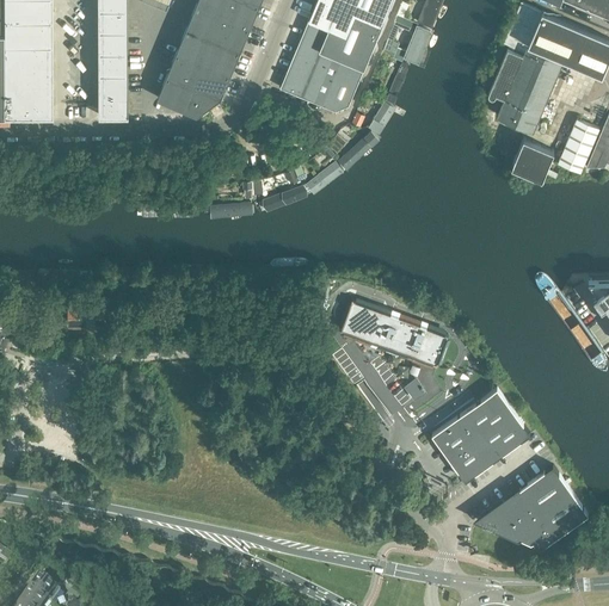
[(51,25),(51,0),(4,0),(4,25),(51,25)]
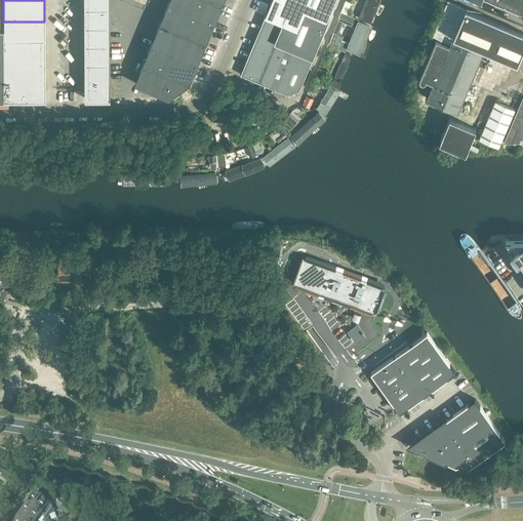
[(109,11),(108,0),(83,0),(84,11),(109,11)]
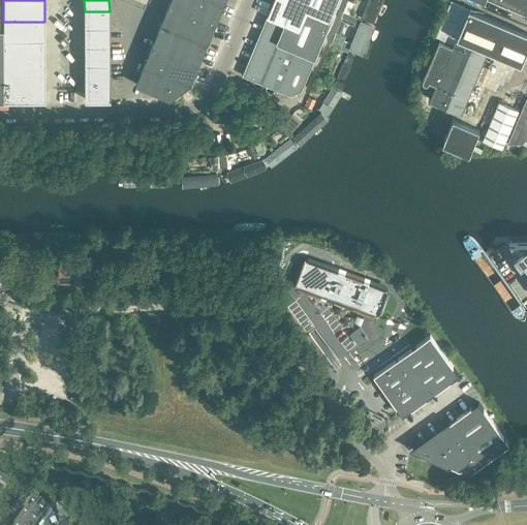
[(120,0),(143,9),(146,0),(120,0)]
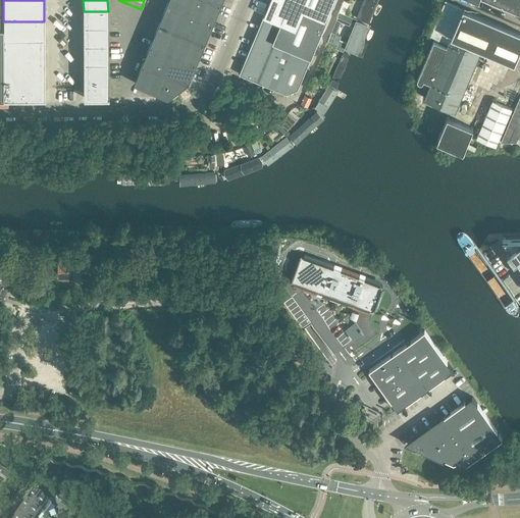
[(196,0),(168,0),(166,7),(189,16),(196,0)]
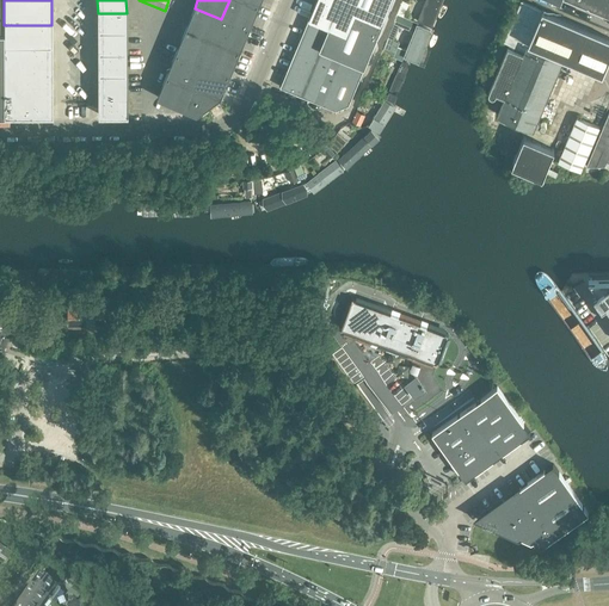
[(229,0),(221,19),(248,30),(258,7),(240,0),(229,0)]
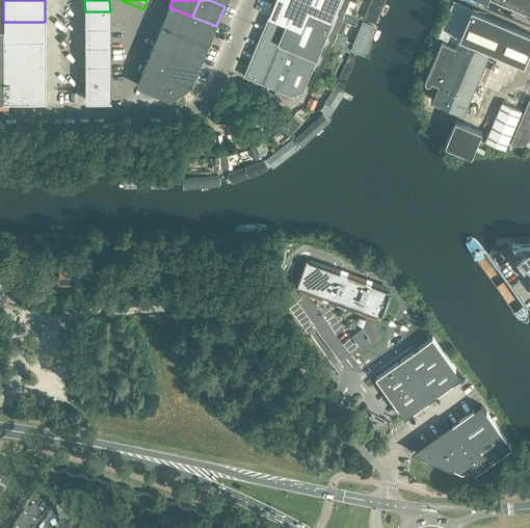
[(242,79),(290,99),(301,95),(341,0),(274,0),(270,11),(269,16),(242,79)]
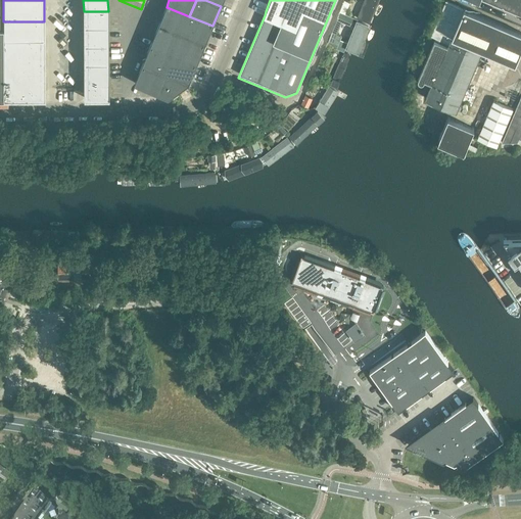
[(379,0),(365,0),(356,21),(369,27),(379,0)]
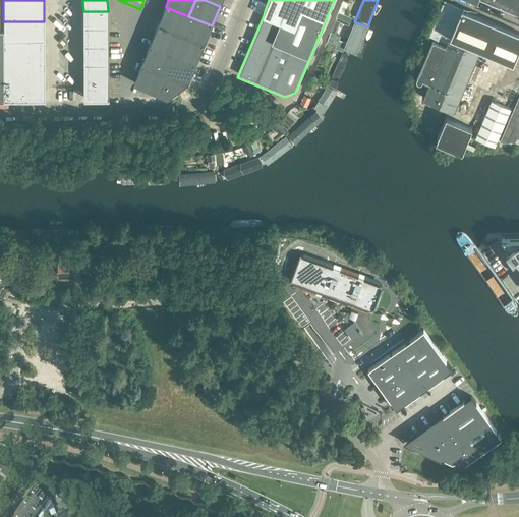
[(518,0),(456,0),(475,8),(478,0),(480,0),(514,14),(513,16),(518,18),(518,0)]
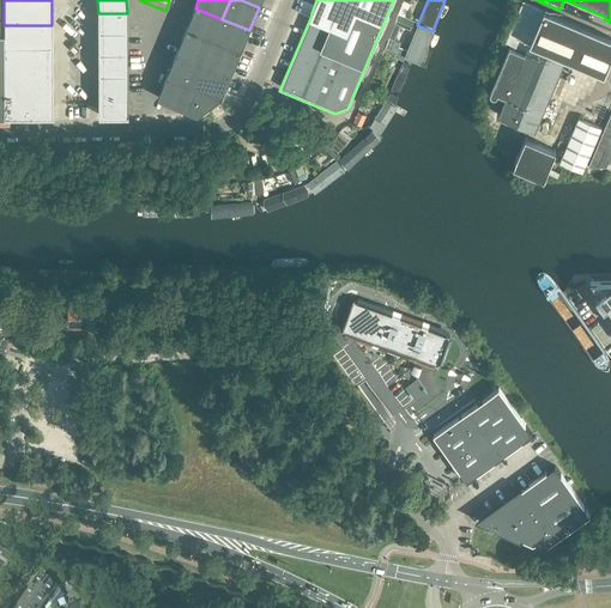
[(222,19),(195,8),(186,31),(212,42),(222,19)]
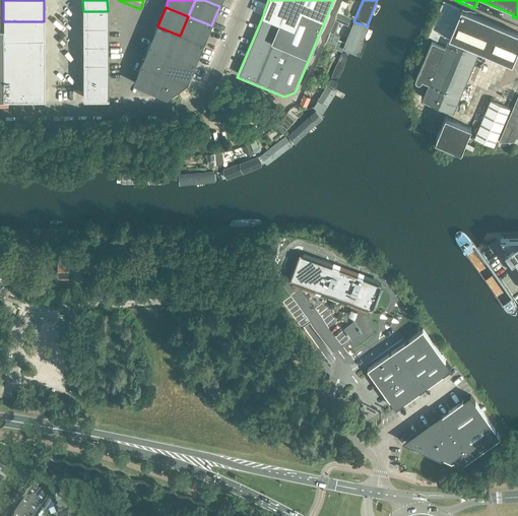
[(108,29),(108,11),(83,11),(83,29),(108,29)]
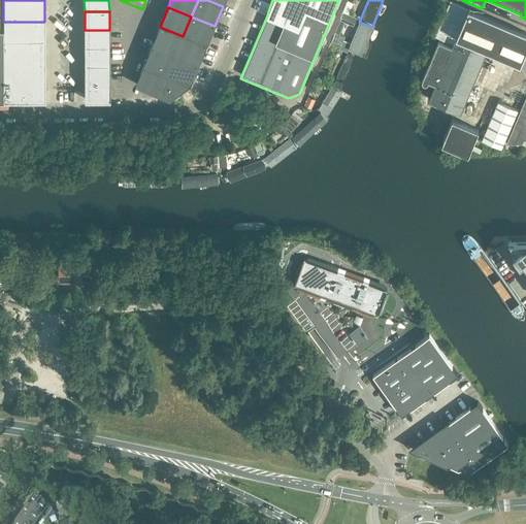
[(341,15),(338,24),(344,26),(350,28),(353,21),(348,19),(341,15)]
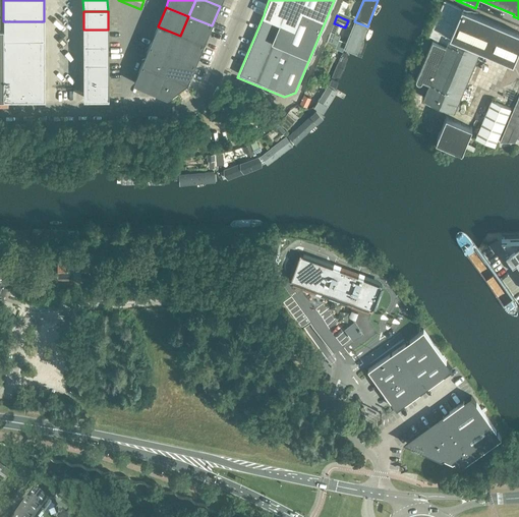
[(180,36),(204,46),(212,25),(188,16),(180,36)]
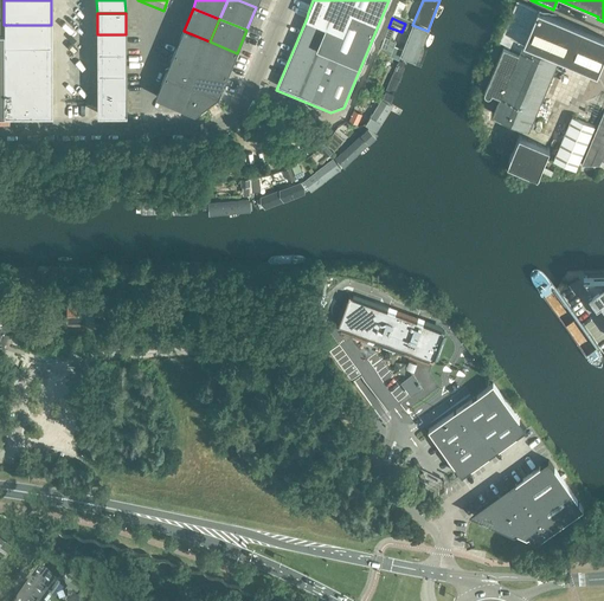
[(4,25),(4,49),(51,49),(51,25),(4,25)]
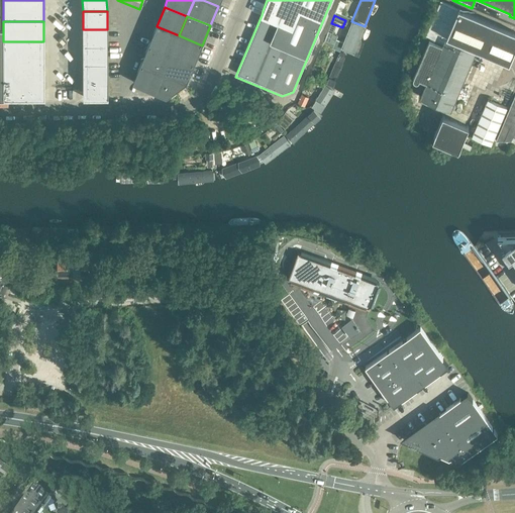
[(340,55),(351,59),(364,29),(351,24),(342,46),(339,54),(340,55)]
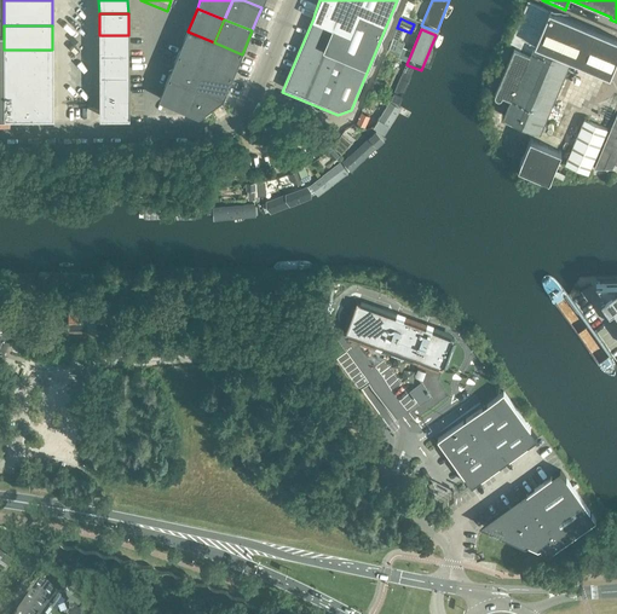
[(214,42),(188,32),(178,54),(205,67),(214,42)]
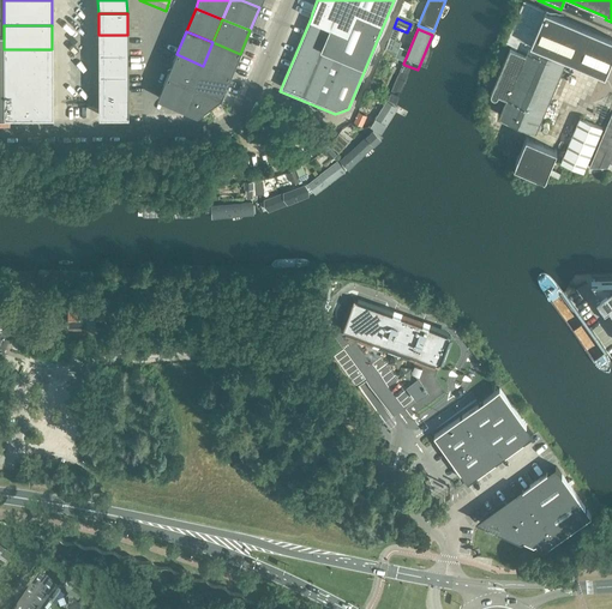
[(127,56),(127,35),(99,35),(99,56),(127,56)]
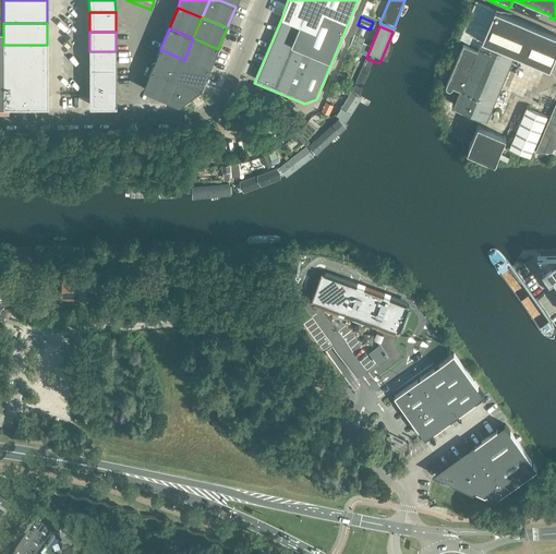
[(184,60),(209,70),(218,49),(193,38),(184,60)]
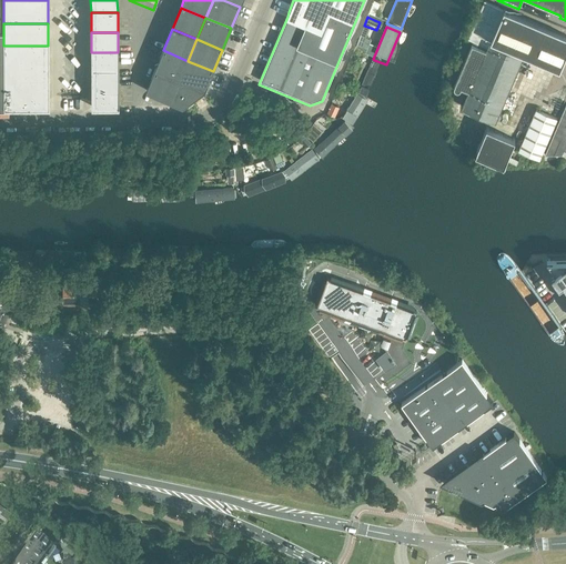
[(357,43),(354,51),(364,56),(364,57),(365,57),(367,58),(372,60),(372,59),(374,53),(367,51),(366,50),(367,48),(357,43)]
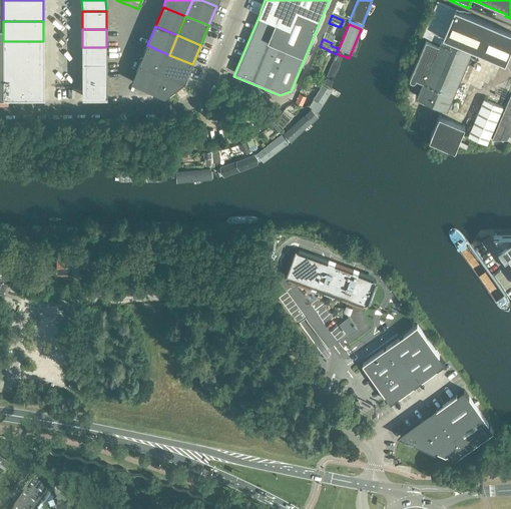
[(43,101),(43,41),(3,41),(3,101),(43,101)]
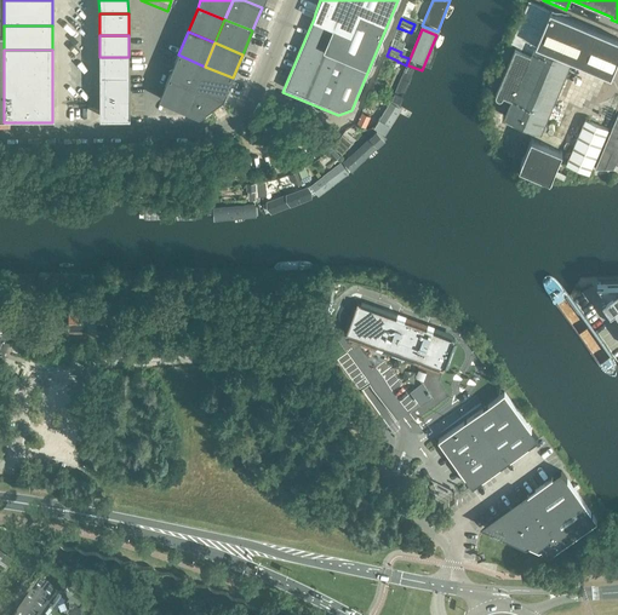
[(205,67),(178,55),(169,79),(195,90),(205,67)]
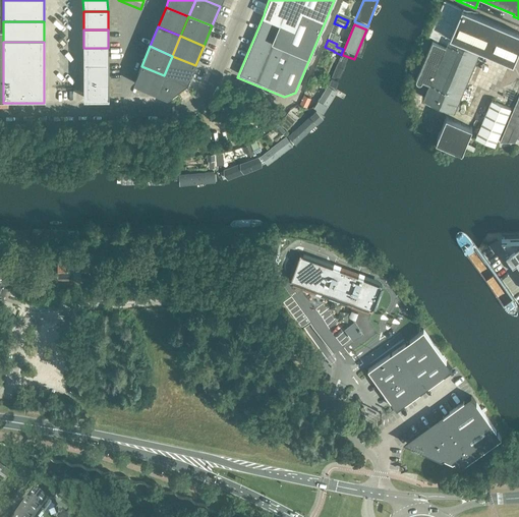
[(108,66),(108,48),(83,48),(83,66),(108,66)]
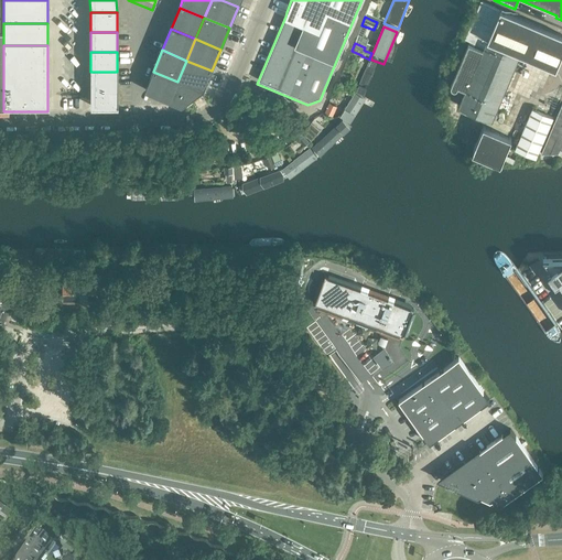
[(177,82),(203,93),(212,71),(186,61),(177,82)]
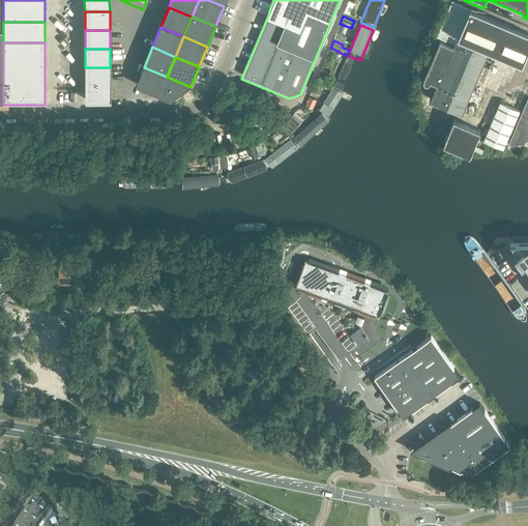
[(346,59),(332,90),(341,93),(354,61),(347,58),(346,59)]
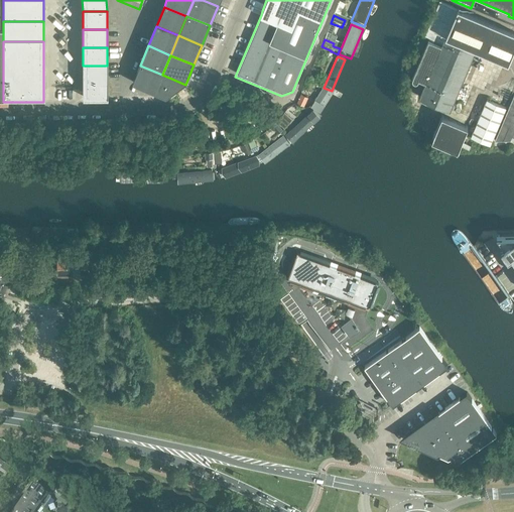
[(107,102),(107,66),(83,66),(83,102),(107,102)]
